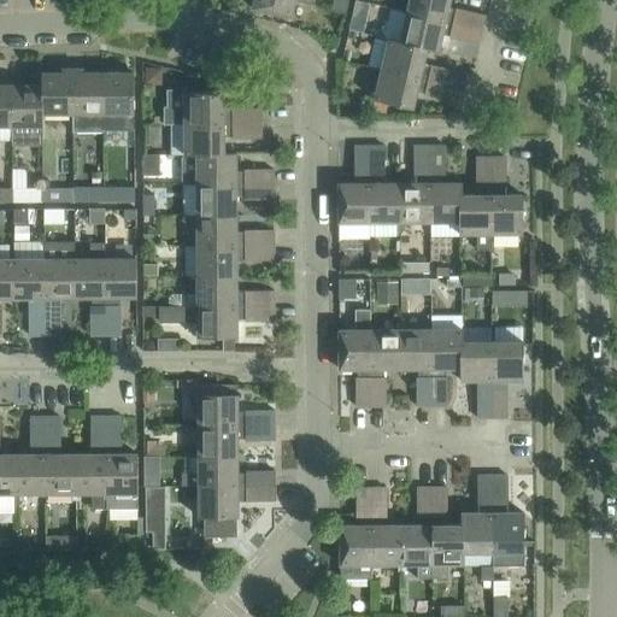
[(313,0),(254,0),(253,7),(291,17),(294,0),(310,4),(313,1),(313,0)]
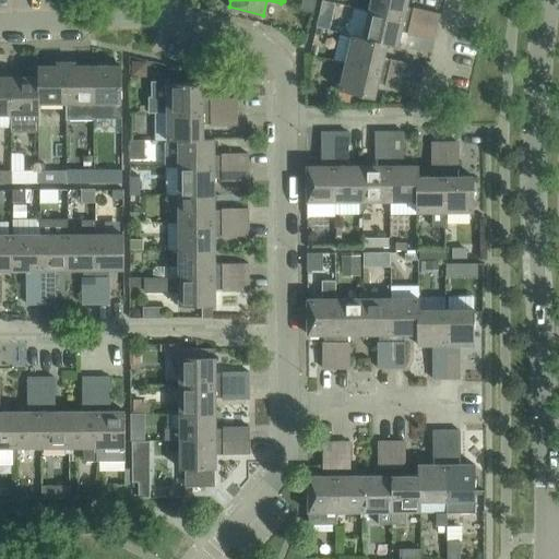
[(313,12),(316,0),(301,0),(300,9),(313,12)]
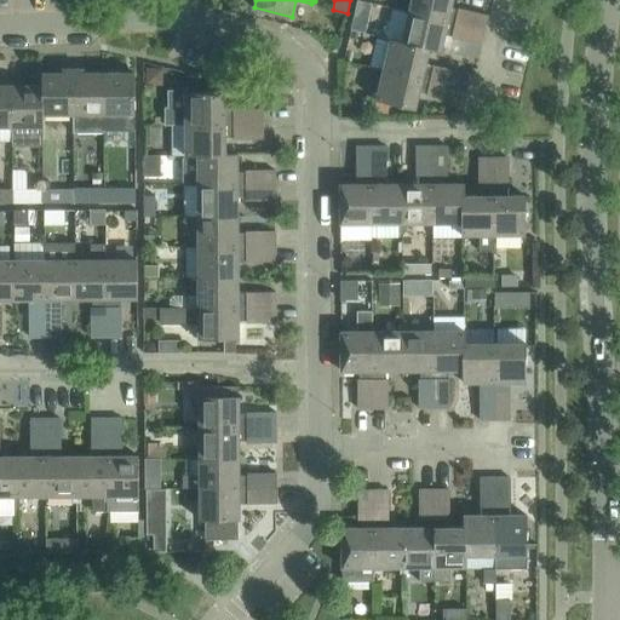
[(368,22),(372,3),(359,0),(357,0),(354,18),(368,22)]
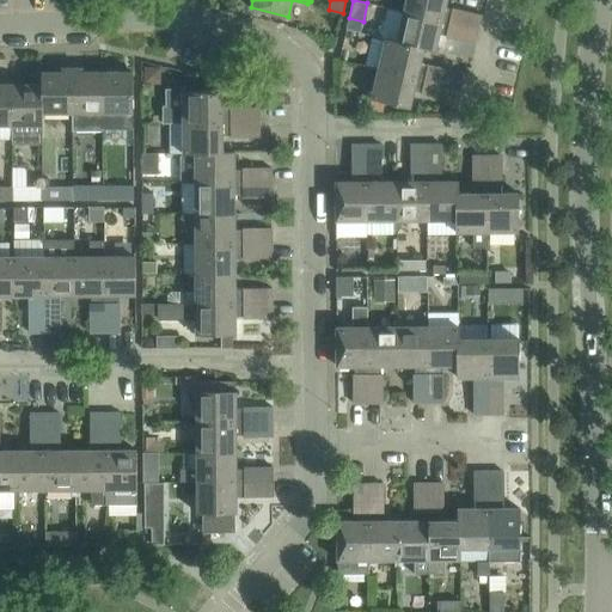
[(445,8),(446,0),(405,0),(403,12),(478,29),(482,14),(453,7),(453,11),(445,8)]
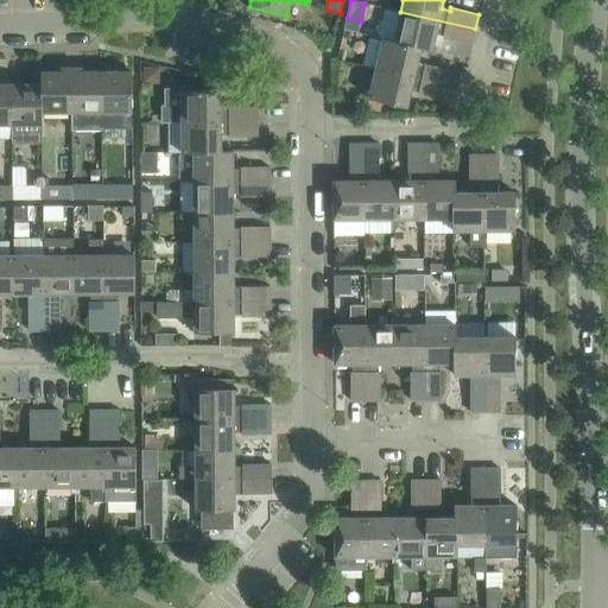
[(472,44),(475,29),(400,12),(394,40),(420,46),(420,48),(432,51),(437,32),(444,35),(443,37),(472,44)]
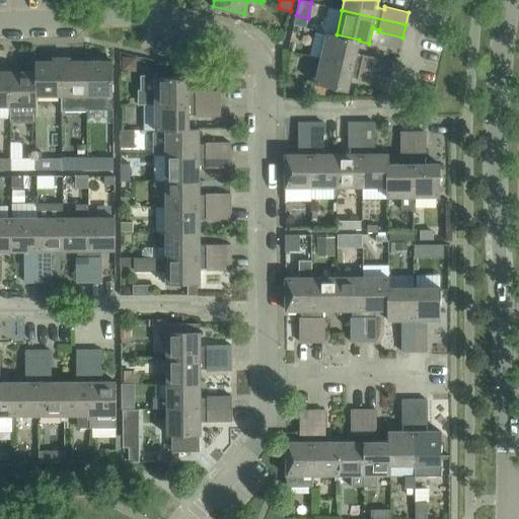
[(337,34),(327,32),(321,30),(320,34),(326,35),(322,56),(312,53),(311,55),(321,58),(384,72),(387,60),(363,55),(363,57),(356,55),(359,41),(359,40),(337,34)]
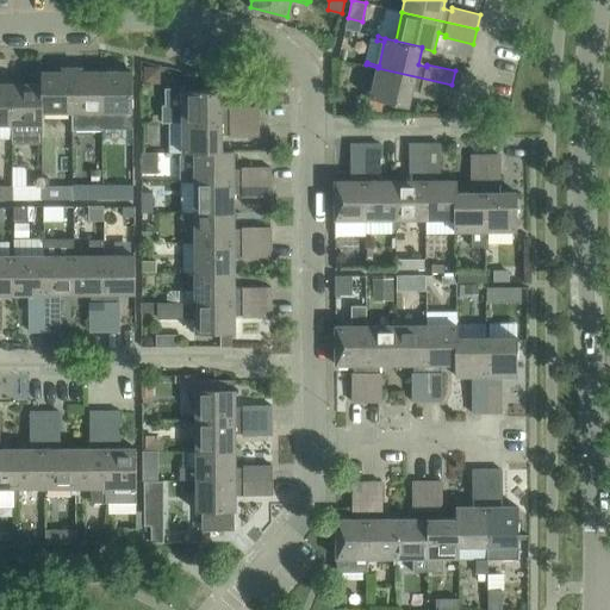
[(341,50),(340,60),(348,62),(350,53),(341,50)]
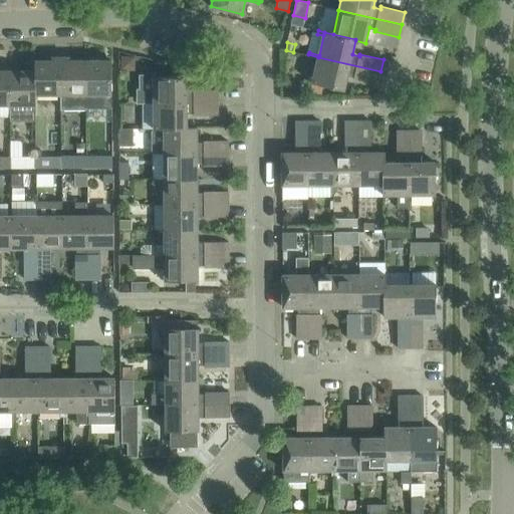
[(120,55),(120,70),(136,70),(136,56),(120,55)]
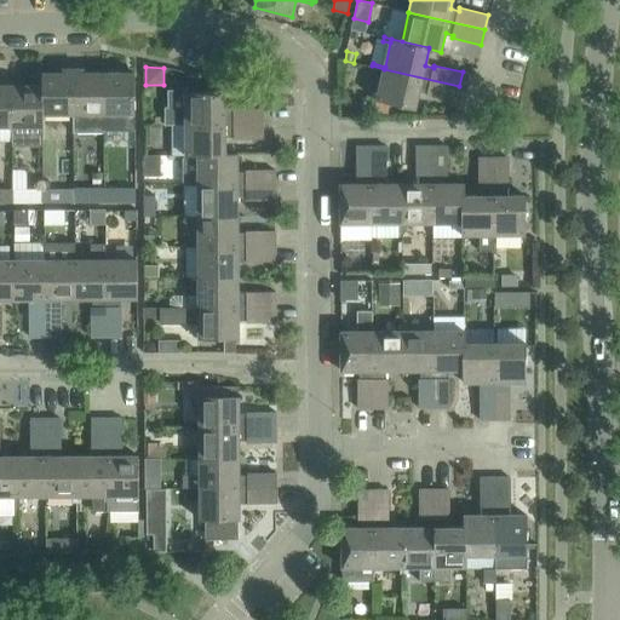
[(455,102),(459,86),(384,69),(377,99),(414,109),(419,91),(428,92),(426,95),(455,102)]
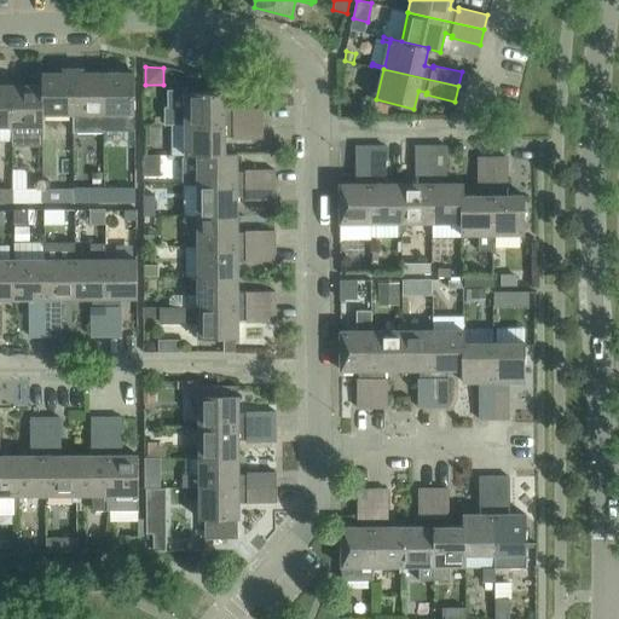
[(42,114),(73,114),(73,73),(42,73),(42,85),(42,114)]
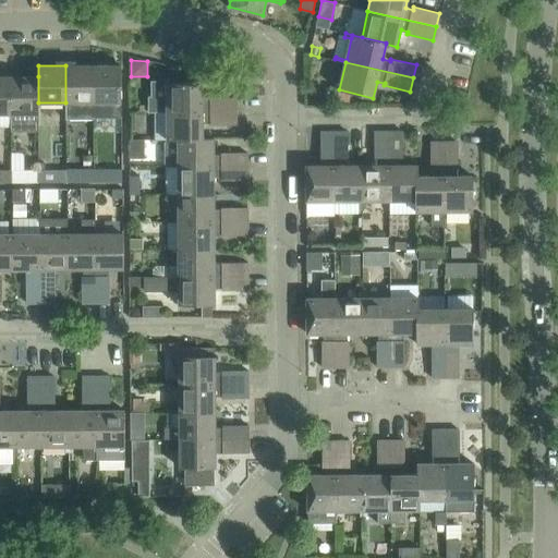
[(65,102),(65,119),(80,119),(80,110),(94,110),(94,65),(65,65),(65,102)]
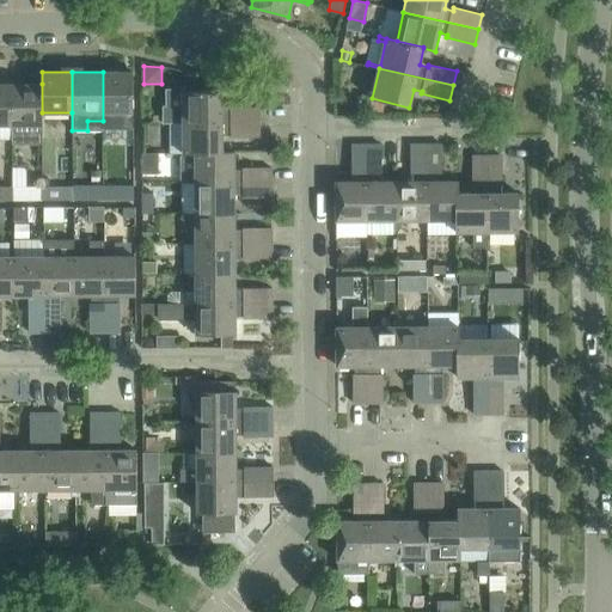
[(134,112),(134,96),(134,72),(103,72),(103,121),(103,128),(133,128),(133,112),(134,112)]
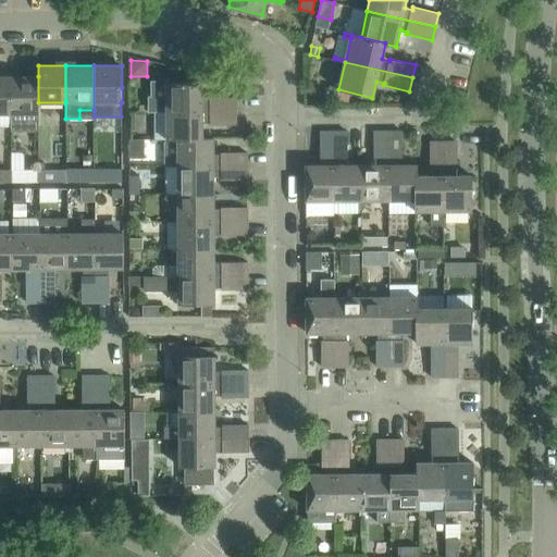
[(0,114),(11,114),(11,76),(0,76),(0,114)]
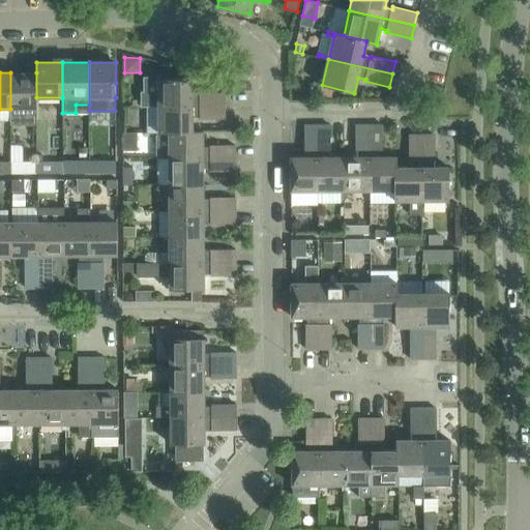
[(36,97),(36,72),(10,72),(10,109),(10,124),(37,124),(36,97)]
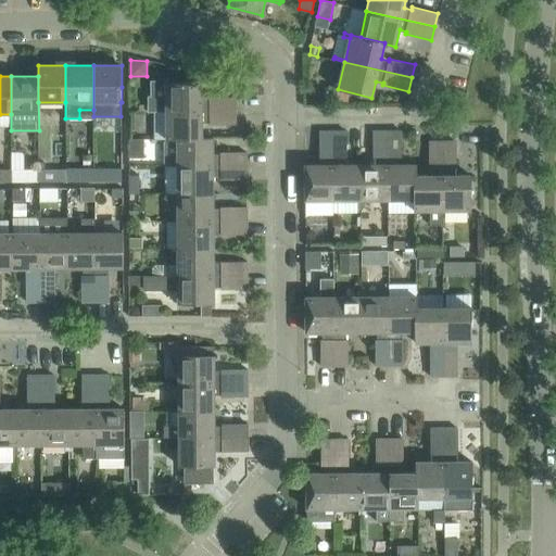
[(166,96),(148,96),(148,111),(166,111),(236,111),(236,97),(210,97),(210,100),(202,100),(202,83),(179,83),(166,83),(166,96)]
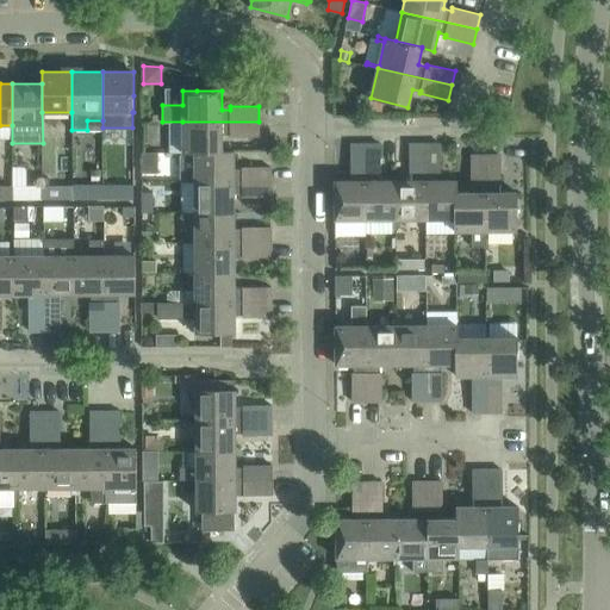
[(230,137),(259,137),(259,122),(182,122),(182,153),(222,151),(222,135),(230,135),(230,137)]
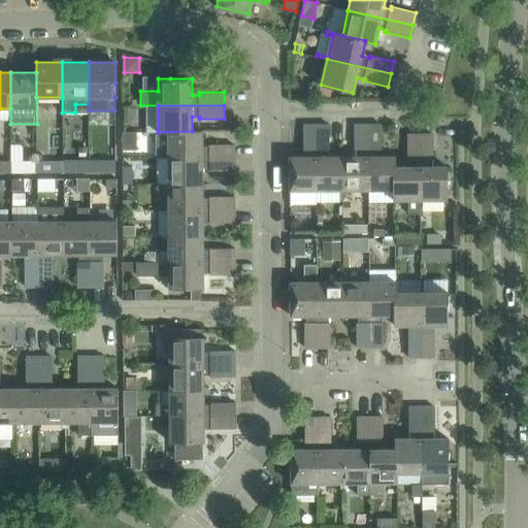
[(342,157),(342,190),(369,190),(368,124),(356,125),(356,150),(358,150),(358,157),(342,157)]
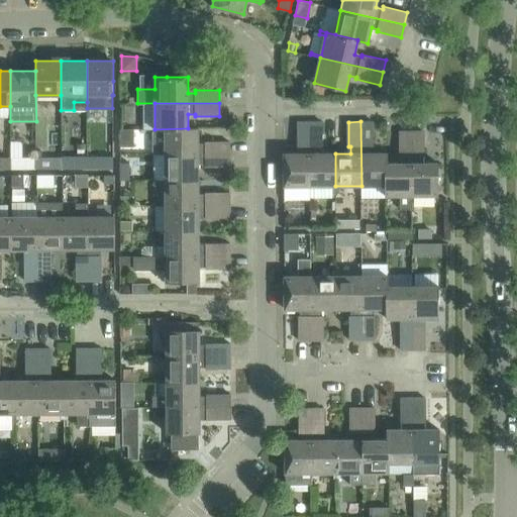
[(386,163),(388,163),(388,152),(372,152),(372,146),(374,146),(374,121),(360,121),(362,186),(385,186),(386,185),(386,163)]
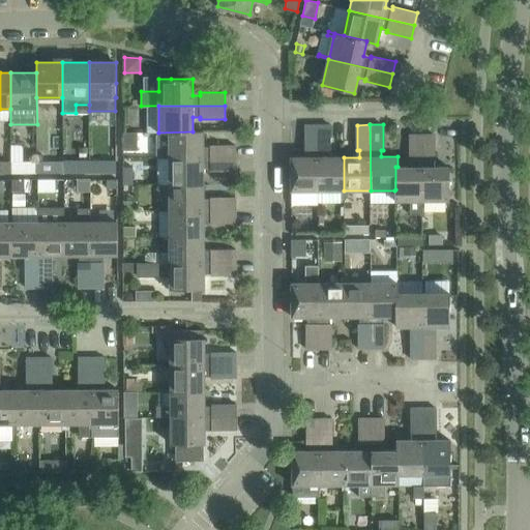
[(291,190),(318,190),(318,125),(304,125),(304,150),(306,150),(306,157),(291,157),(291,190)]
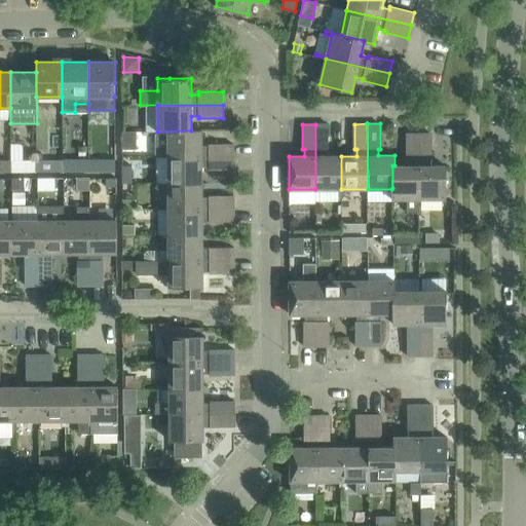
[(329,124),(315,124),(315,189),(315,201),(341,201),(341,189),(341,156),(327,156),(327,149),(329,149),(329,124)]
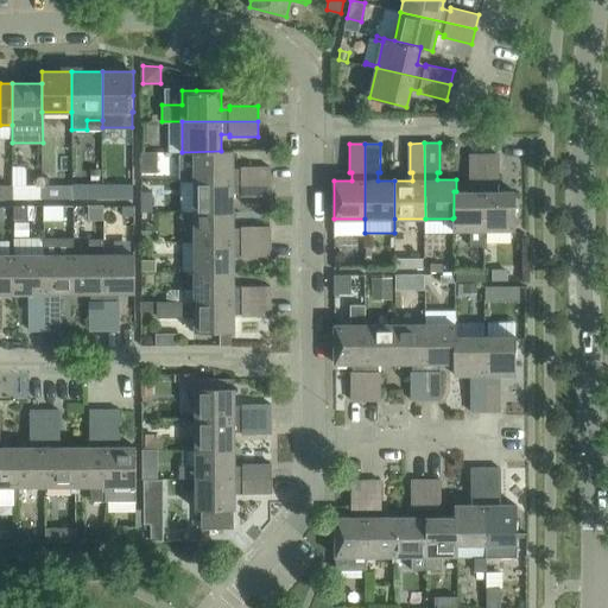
[(182,152),(179,152),(179,181),(179,182),(195,182),(270,182),(270,166),(241,166),(241,169),(233,169),(233,151),(221,151),(182,152)]
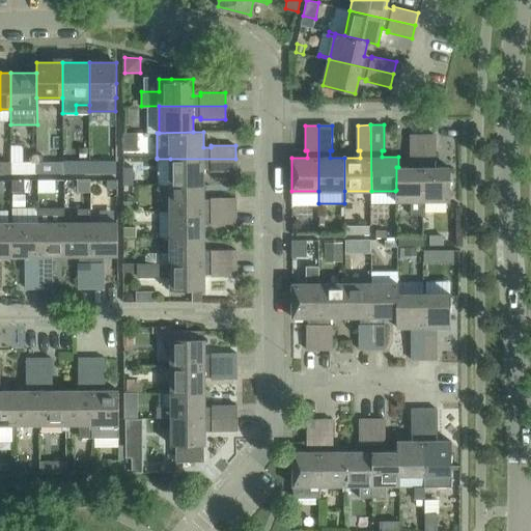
[(138,150),(137,133),(123,133),(123,150),(138,150)]
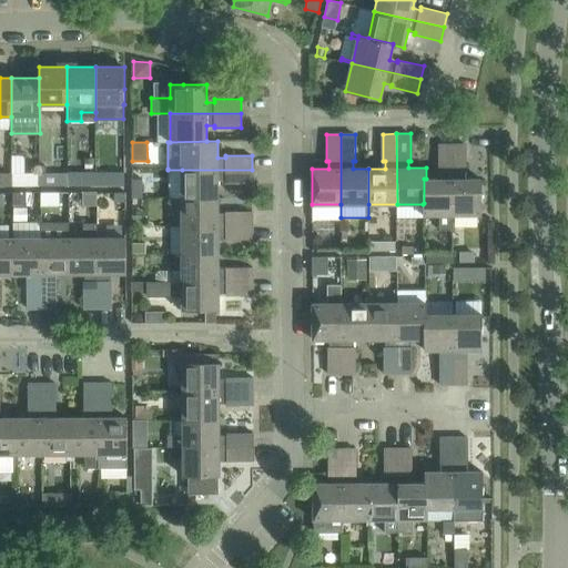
[(453,230),(453,215),(453,144),(438,144),(438,171),(440,171),(440,179),(426,179),(424,179),(424,203),(423,204),(423,215),(438,215),(438,230),(453,230)]
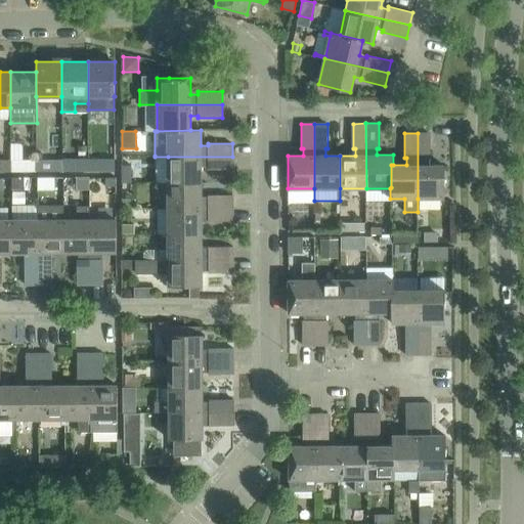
[(418,199),(444,198),(444,165),(428,165),(428,158),(430,158),(430,133),(418,133),(418,199)]
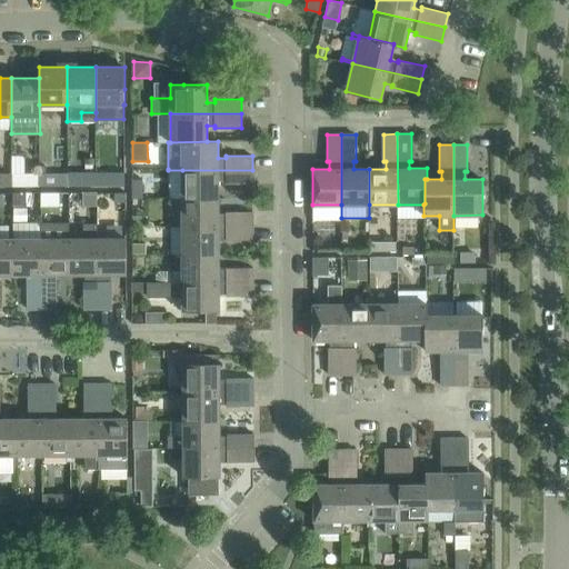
[(89,172),(82,172),(82,186),(97,186),(96,162),(89,163),(89,172)]
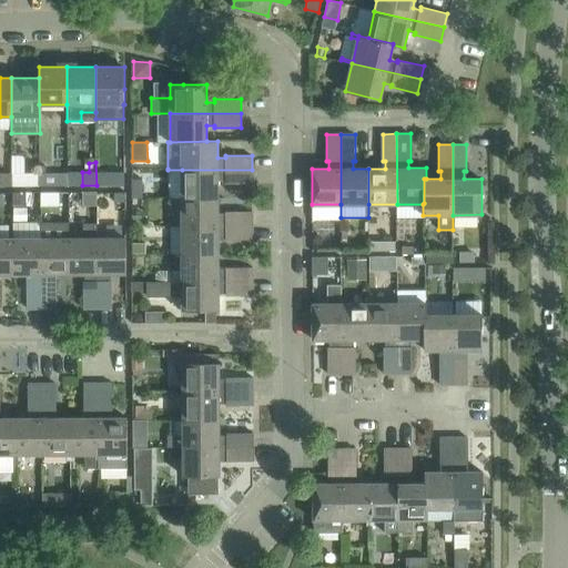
[(182,170),(182,194),(182,195),(182,198),(217,198),(217,181),(225,181),(225,183),(252,183),(252,170),(182,170)]
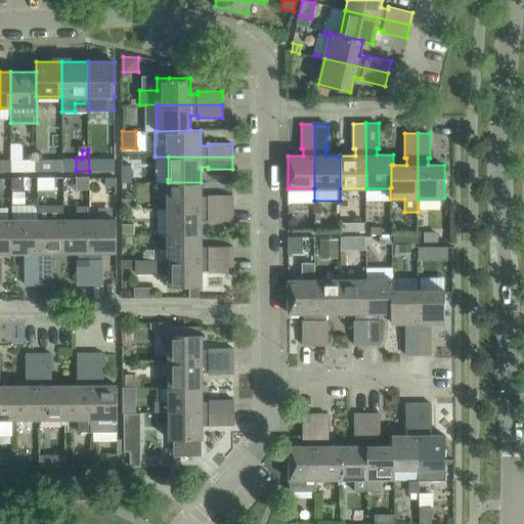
[(49,159),(50,172),(62,171),(62,159),(49,159)]
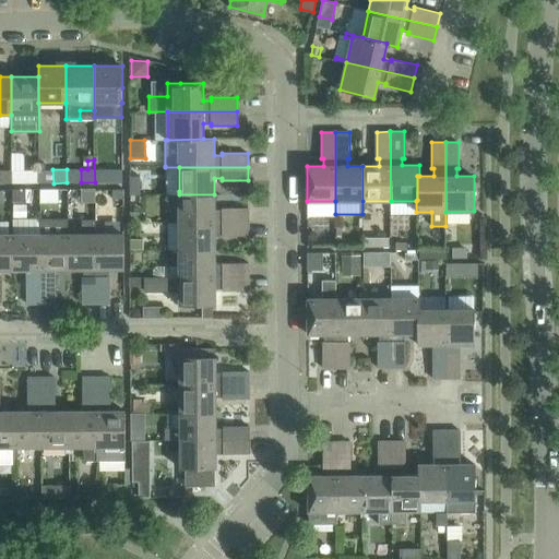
[(122,169),(108,169),(108,182),(122,182),(122,181),(122,170),(122,169)]
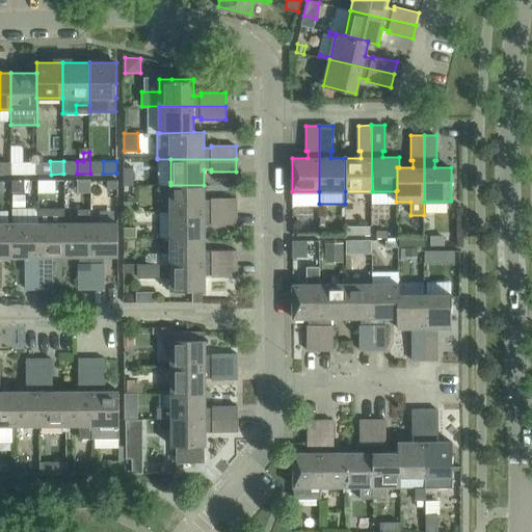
[(0,175),(11,175),(11,162),(0,162),(0,175)]
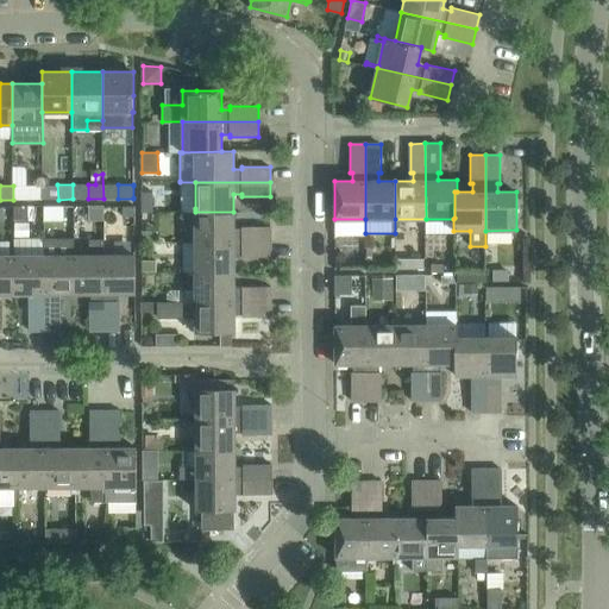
[(27,186),(13,186),(13,200),(26,200),(27,200),(27,186)]
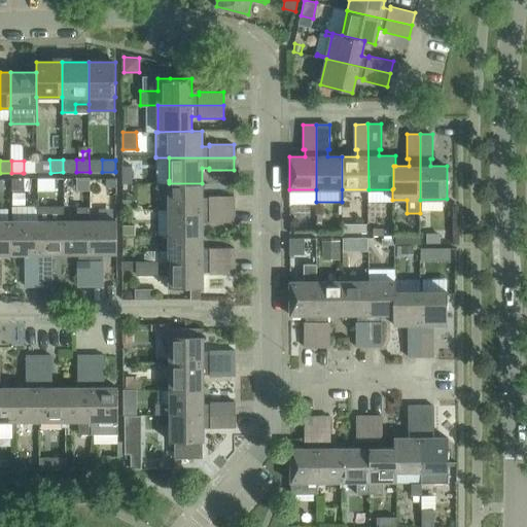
[(133,167),(123,167),(123,183),(133,183),(133,167)]
